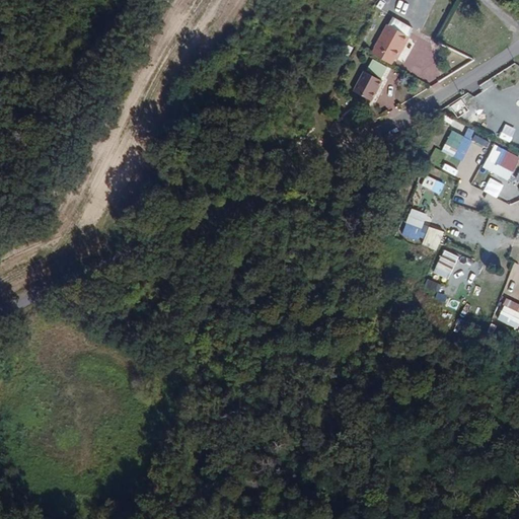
[(381,26),(378,32),(382,35),(390,40),(394,32),(381,26)]
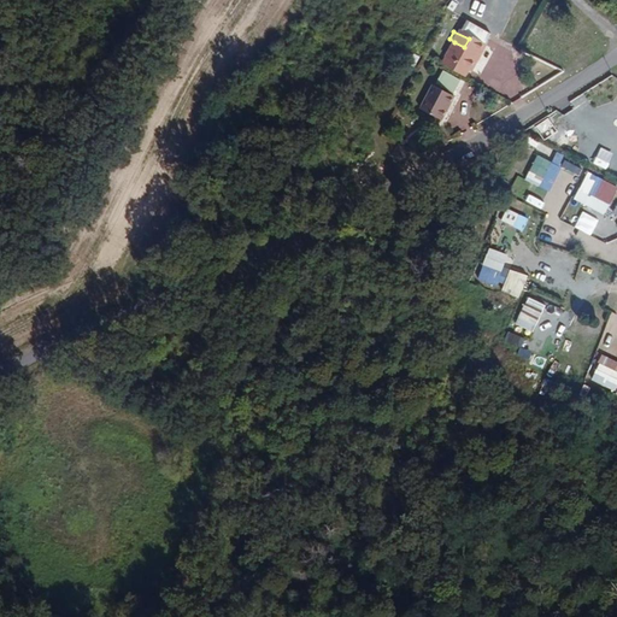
[(451,50),(454,42),(450,39),(445,47),(451,50)]
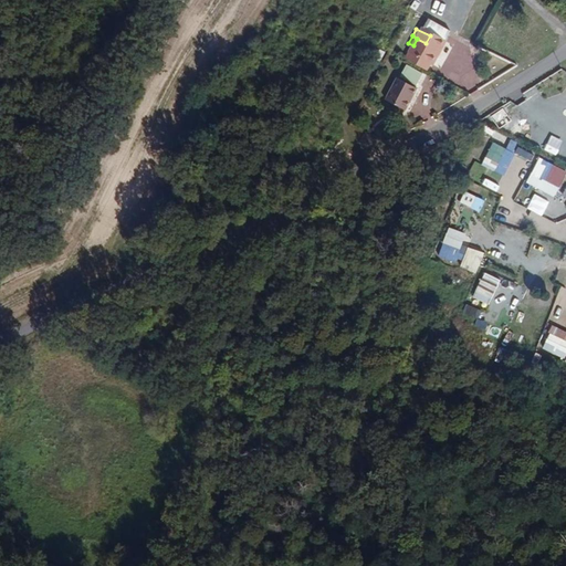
[(417,39),(413,45),(408,55),(428,65),(437,49),(426,43),(417,39)]
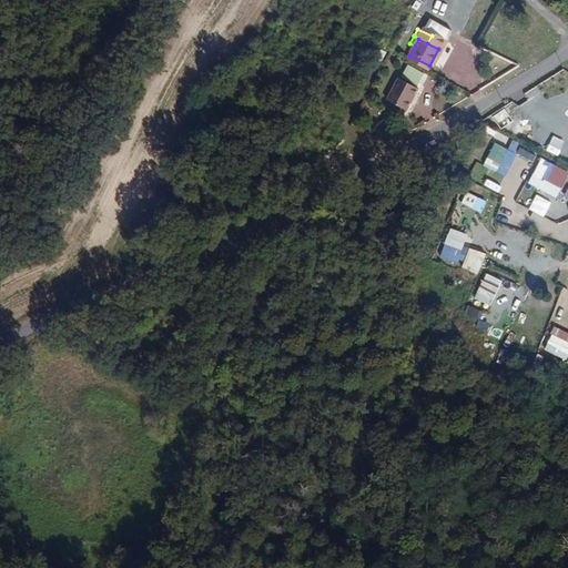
[(478,48),(465,42),(462,48),(475,53),(478,48)]
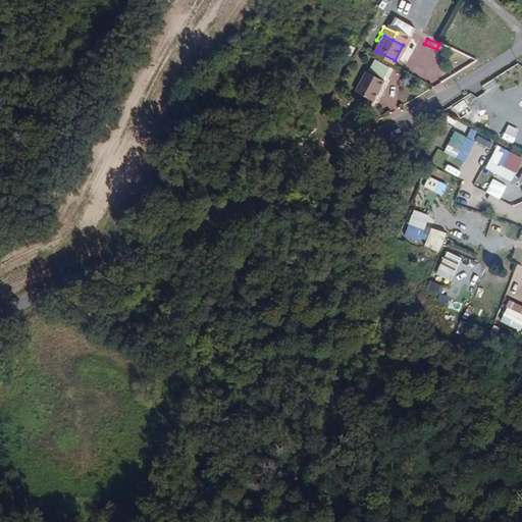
[(386,67),(371,59),(357,86),(372,94),(386,67)]
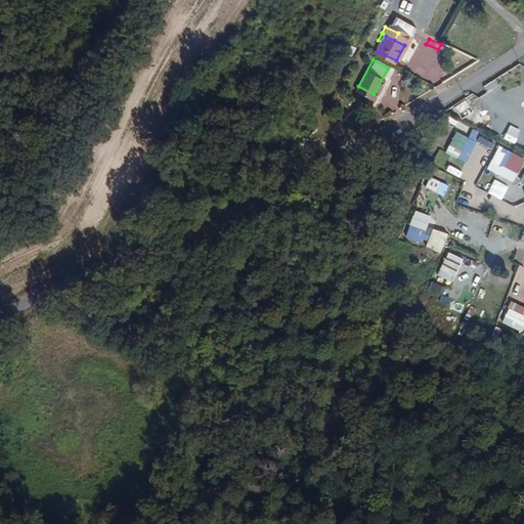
[(512,114),(503,108),(494,123),(504,129),(512,114)]
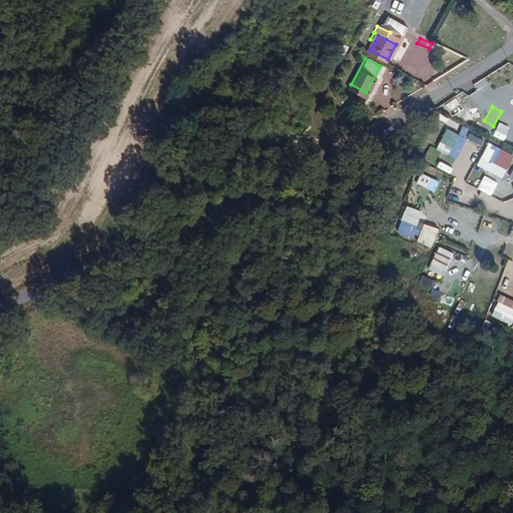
[(488,125),(486,131),(498,134),(500,128),(488,125)]
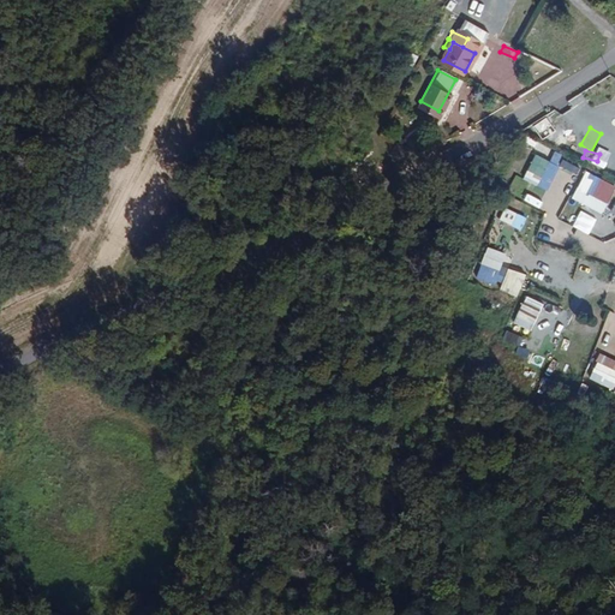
[(550,190),(562,154),(554,151),(550,161),(532,155),(524,181),(550,190)]
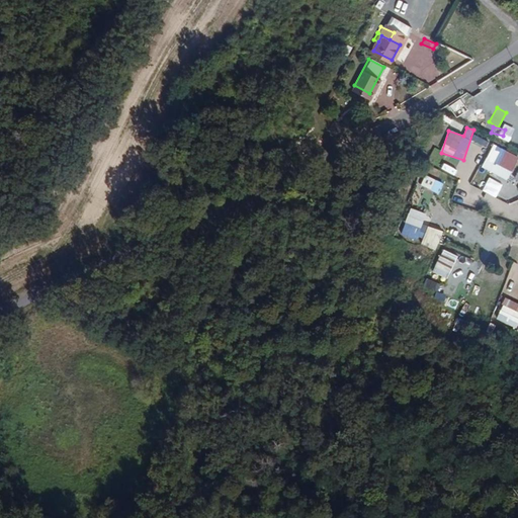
[(476,136),(472,141),(486,147),(489,142),(476,136)]
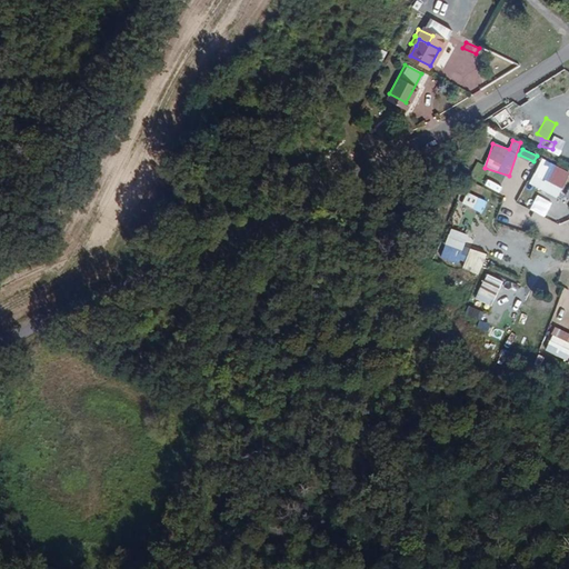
[(541,158),(533,175),(548,180),(555,163),(541,158)]
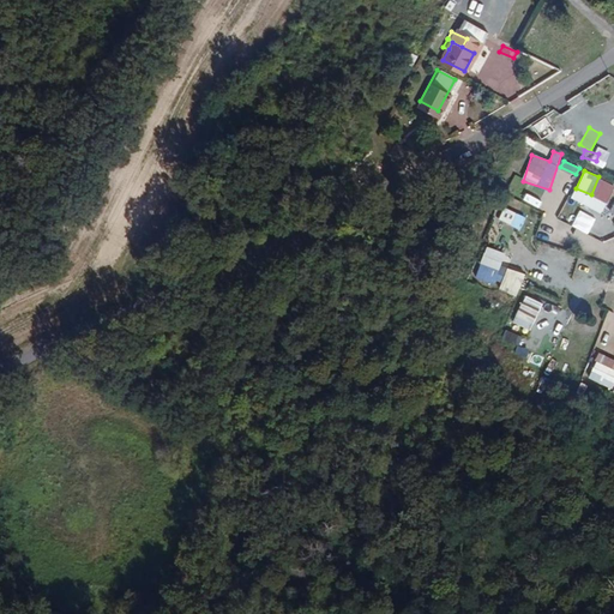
[(572,190),(578,176),(572,173),(565,187),(572,190)]
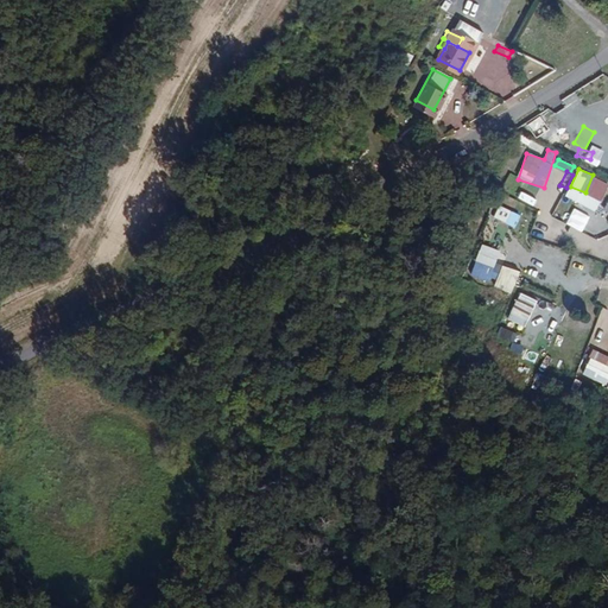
[(569,194),(562,209),(568,213),(575,197),(569,194)]
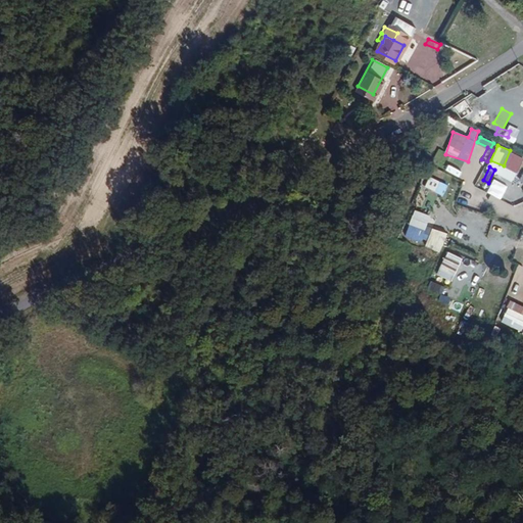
[(441,195),(446,185),(429,177),(424,187),(441,195)]
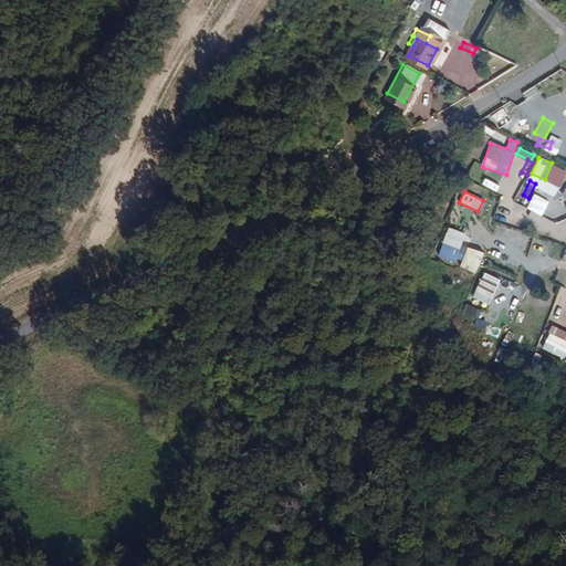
[(437,257),(460,265),(468,244),(444,236),(437,257)]
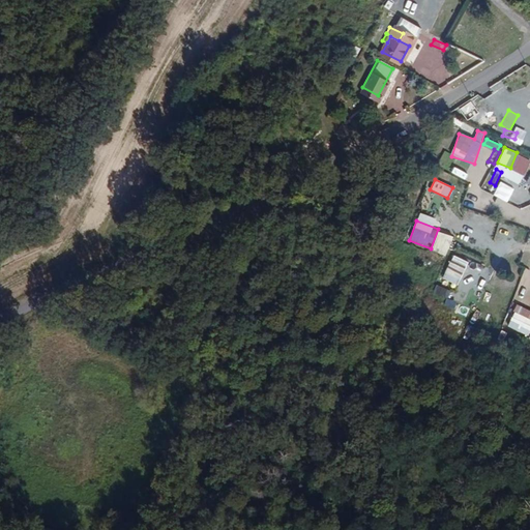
[(431,251),(445,256),(452,236),(438,231),(431,251)]
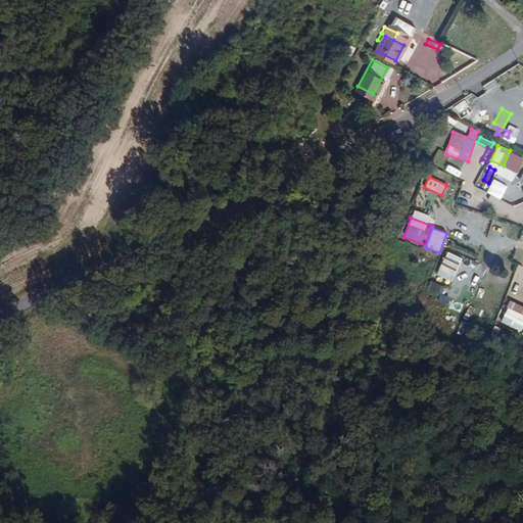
[(439,293),(447,274),(455,277),(463,258),(446,251),(430,289),(439,293)]
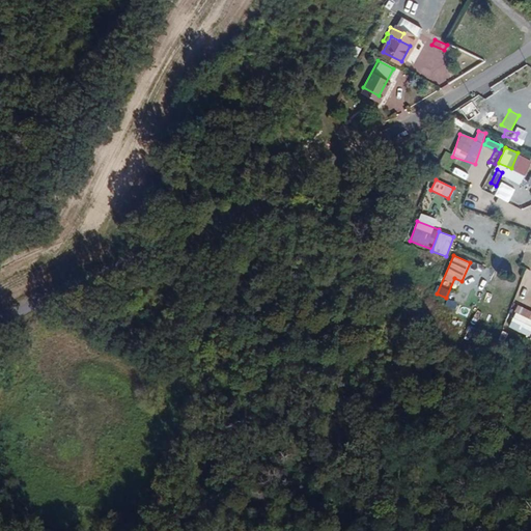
[(463,291),(464,283),(455,282),(454,289),(463,291)]
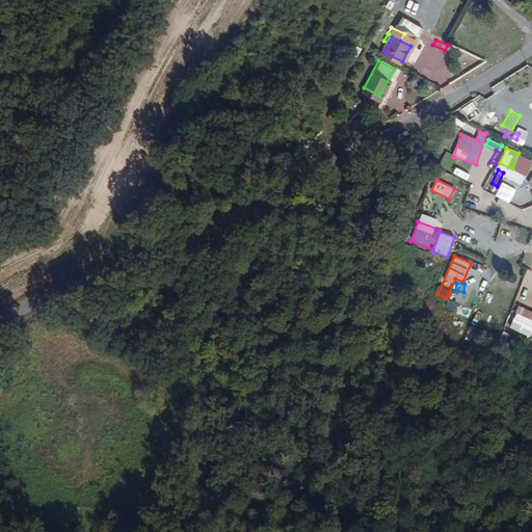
[(448,299),(446,308),(456,310),(458,302),(448,299)]
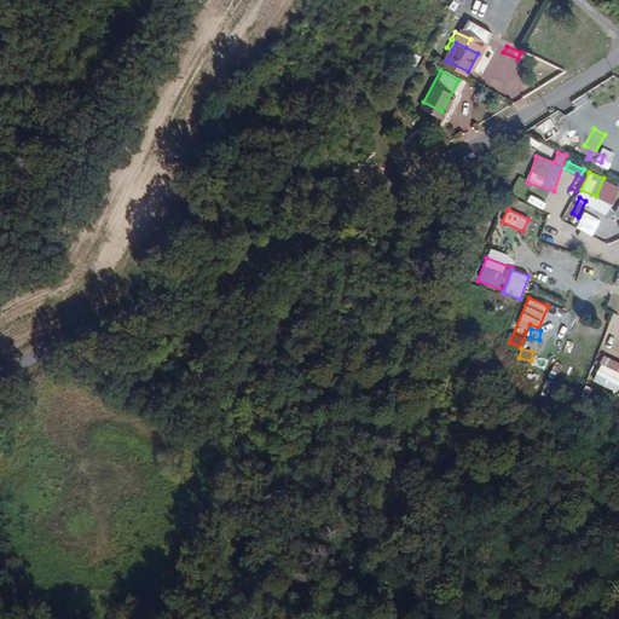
[(618,362),(603,356),(597,372),(618,381),(618,362)]
